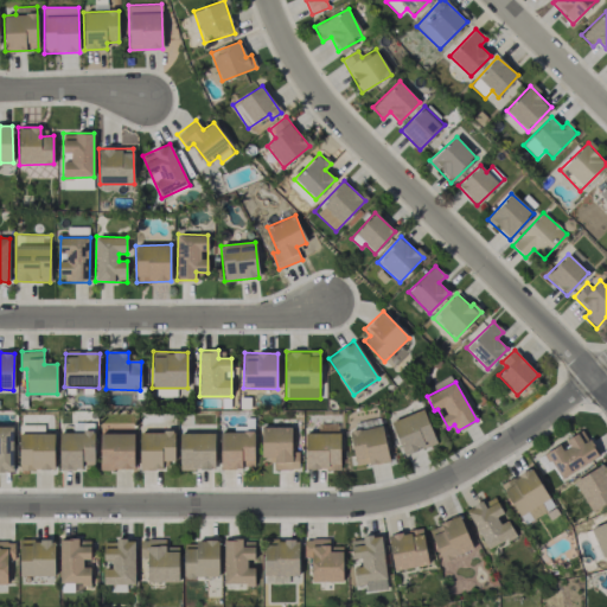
[(390,421),(404,457),(436,443),(423,409),(390,421)]
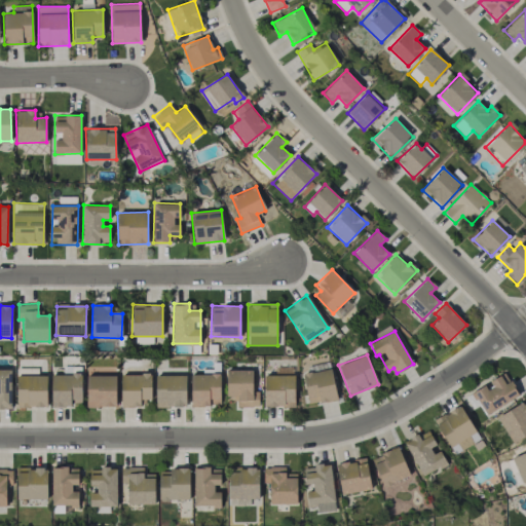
[(0,407),(11,407),(10,369),(0,368),(0,407)]
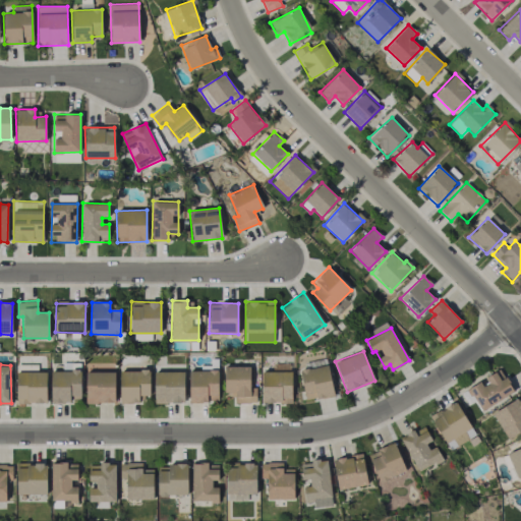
[(334,395),(328,364),(299,370),(305,401),(334,395)]
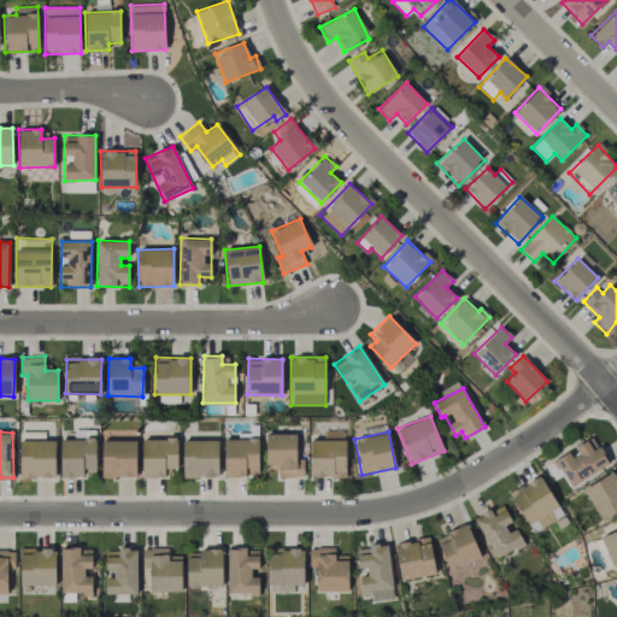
[(265,466),(278,468),(278,477),(303,477),(303,458),(295,458),(297,434),(265,433),(265,466)]
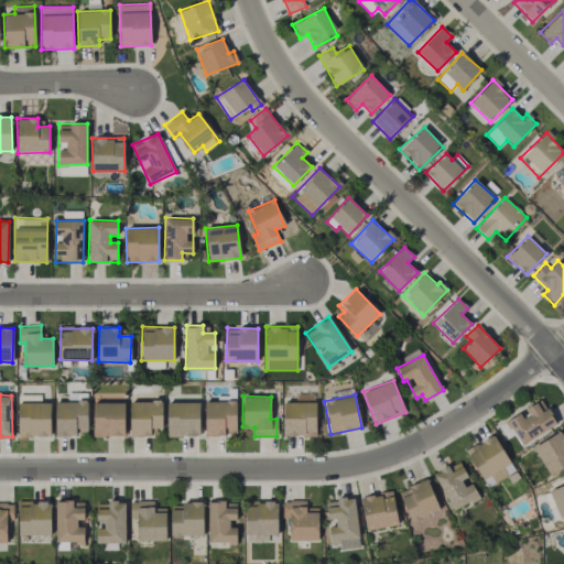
[(556,425),(542,399),(522,410),(523,412),(507,421),(519,444),(556,425)]
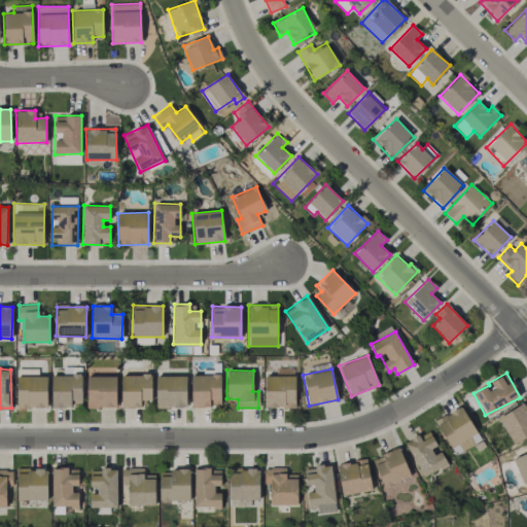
[(51,376),(51,408),(82,407),(81,375),(51,376)]
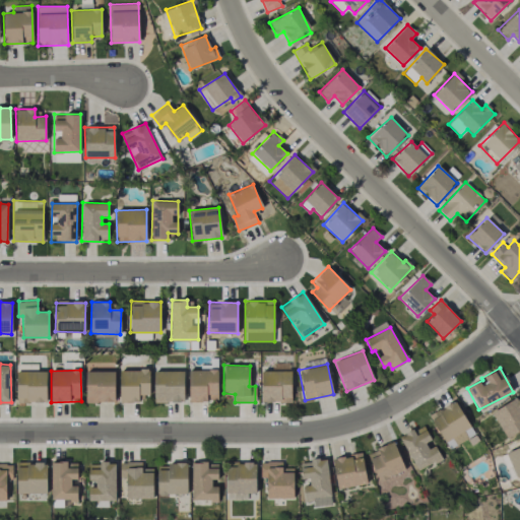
[(149,395),(149,370),(119,370),(120,403),(139,402),(138,395),(149,395)]
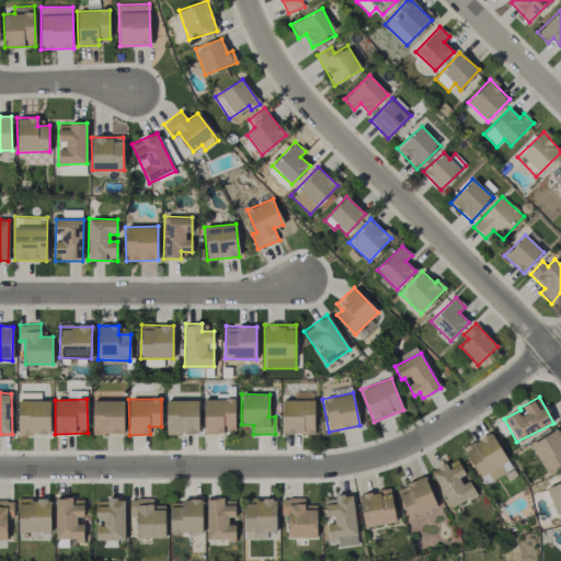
[(204,399),(204,433),(235,433),(235,399),(204,399)]
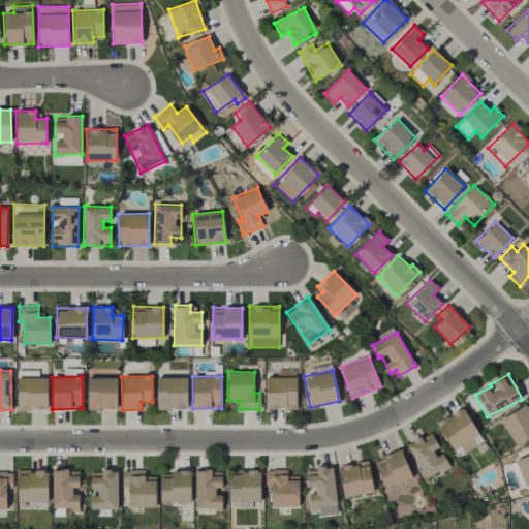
[(17,378),(18,410),(48,410),(48,377),(17,378)]
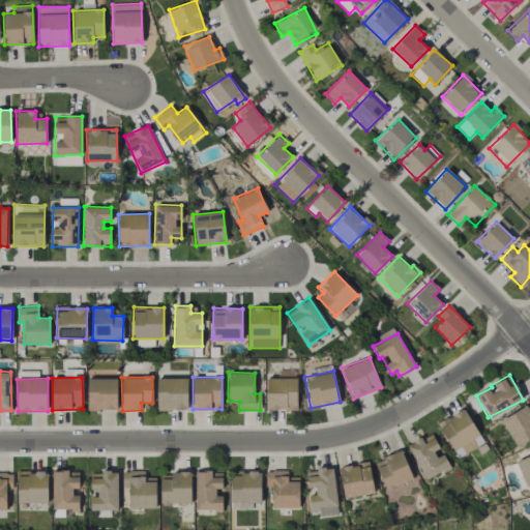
[(116,410),(116,378),(87,378),(87,410),(116,410)]
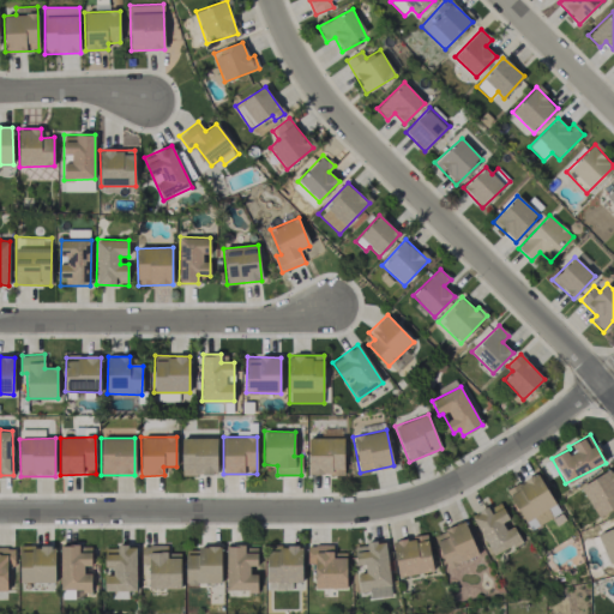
[(217,438),(181,438),(182,475),(217,475),(217,438)]
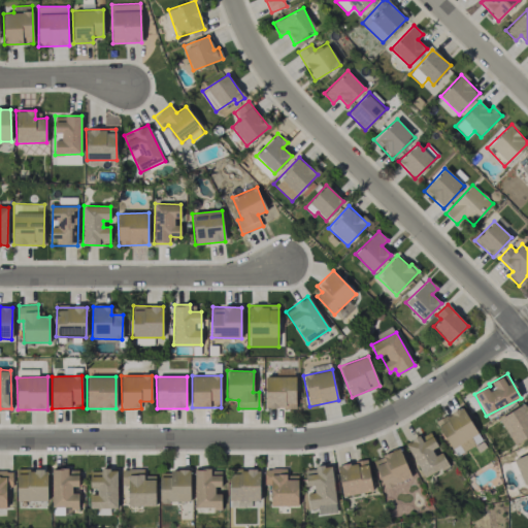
[(295,408),(296,376),(265,376),(265,407),(295,408)]
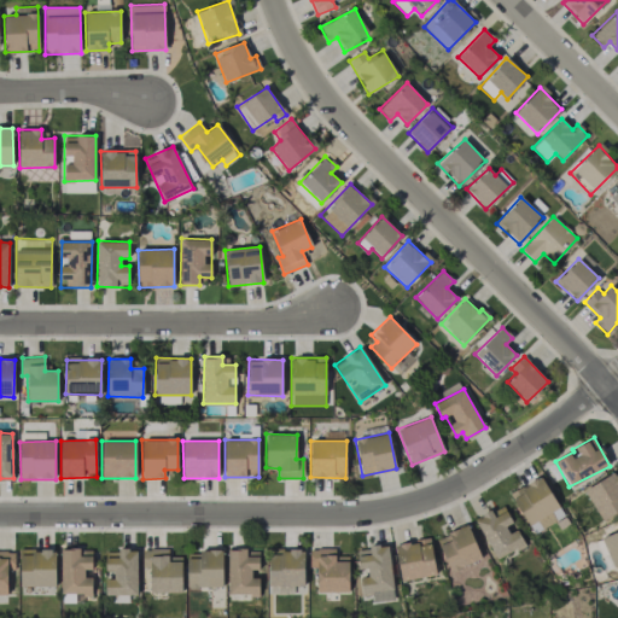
[(584,488),(599,520),(617,511),(617,473),(617,472),(584,488)]
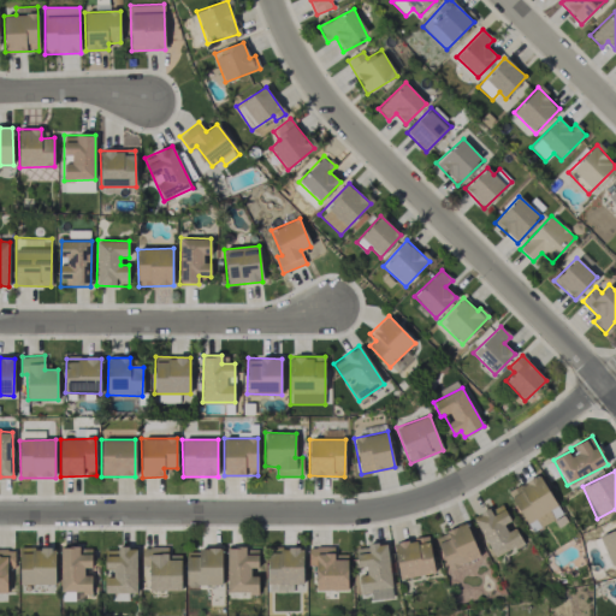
[(508,492),(532,532),(562,514),(538,474),(508,492)]
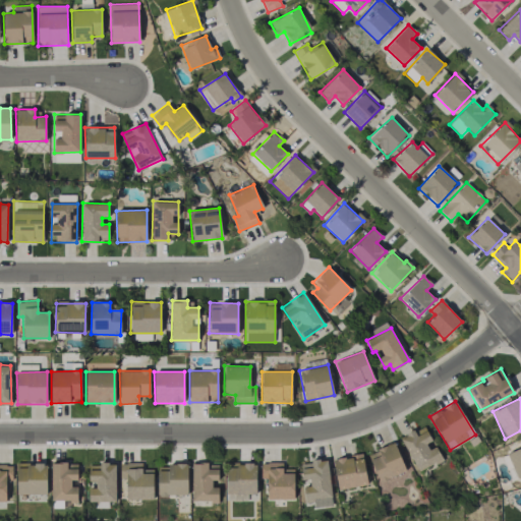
[(418,471),(443,459),(435,444),(433,444),(424,427),(415,432),(414,430),(400,438),(418,471)]
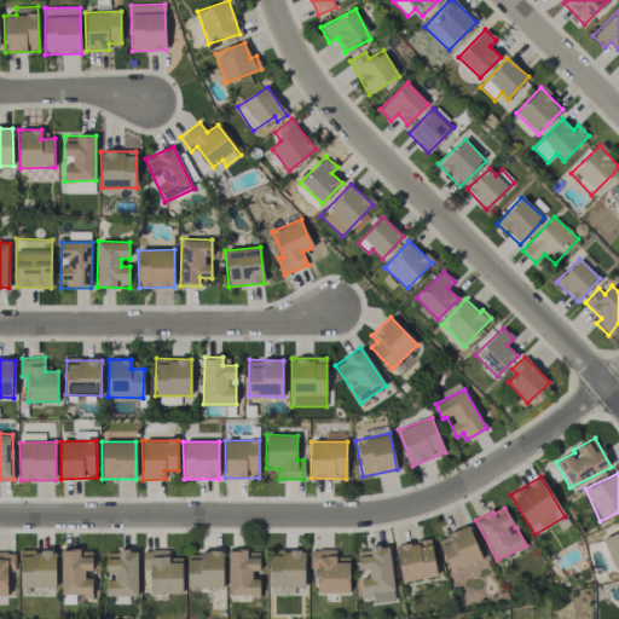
[(480,562),(470,527),(438,536),(449,571),(480,562)]
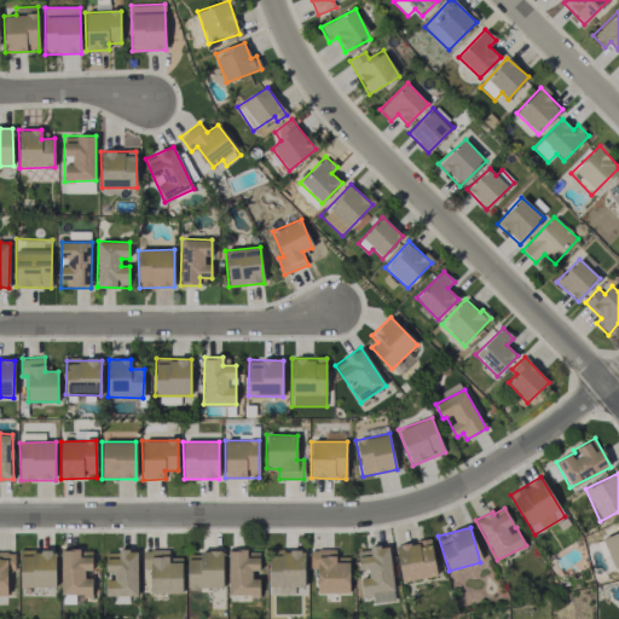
[(618,531),(601,539),(614,568),(618,566),(618,531)]
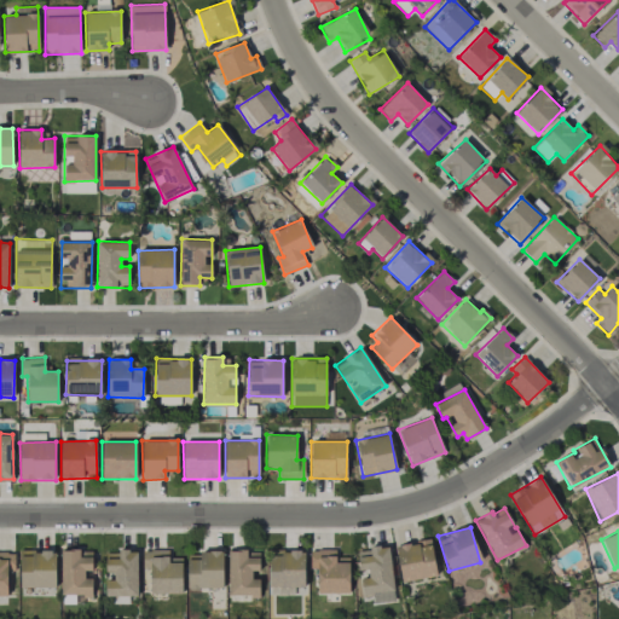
[(435,577),(432,541),(397,544),(400,582),(435,577)]
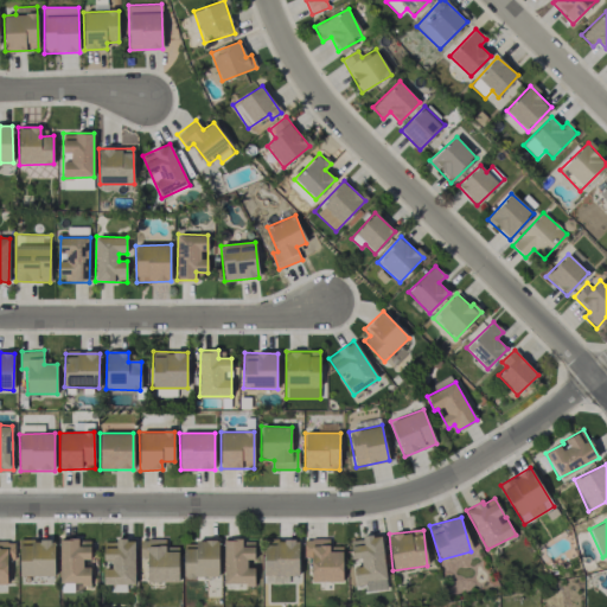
[(387,589),(381,535),(362,537),(362,541),(350,542),(352,563),(353,563),(355,583),(365,582),(366,592),(387,589)]
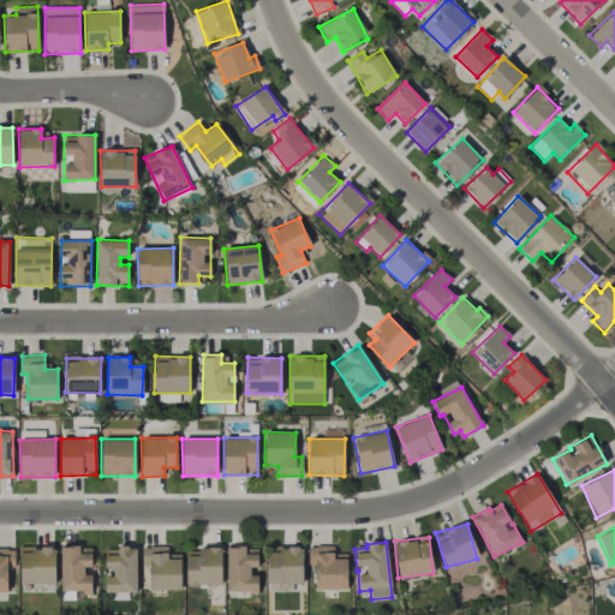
[(60,591),(91,591),(91,571),(91,549),(79,549),(79,545),(60,545),(60,591)]
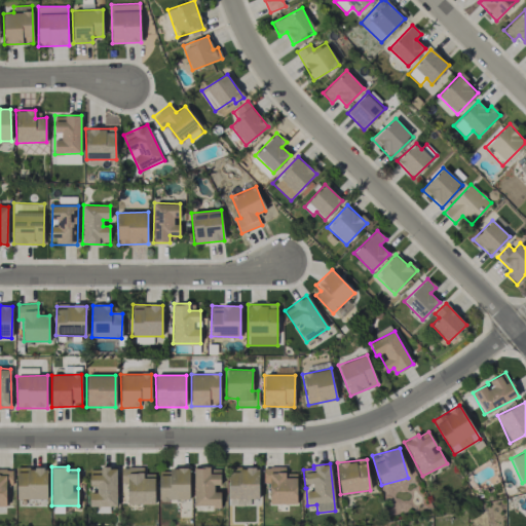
[(220,471),(210,471),(210,466),(194,467),(194,506),(220,506),(220,471)]
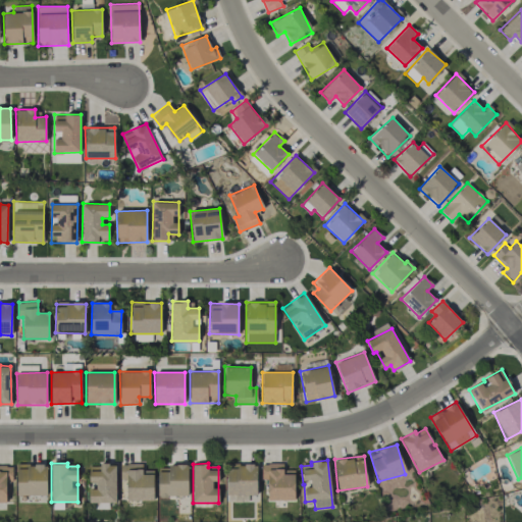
[(256,463),(226,464),(227,503),(248,502),(248,496),(257,494),(256,463)]
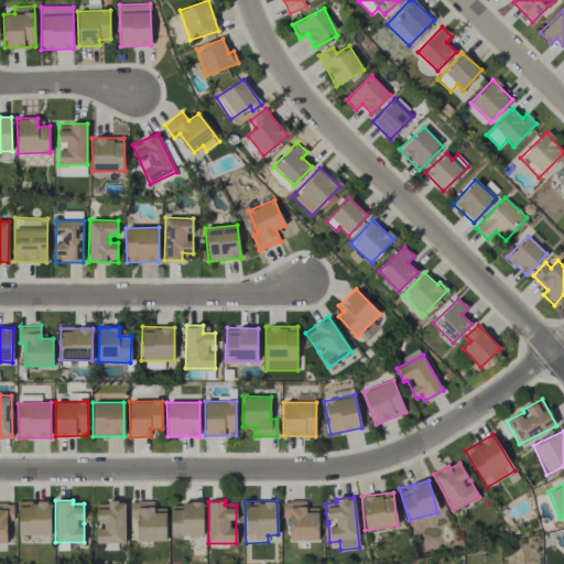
[(289,541),(318,540),(317,509),(306,509),(306,500),(283,501),(283,517),(289,516),(289,541)]
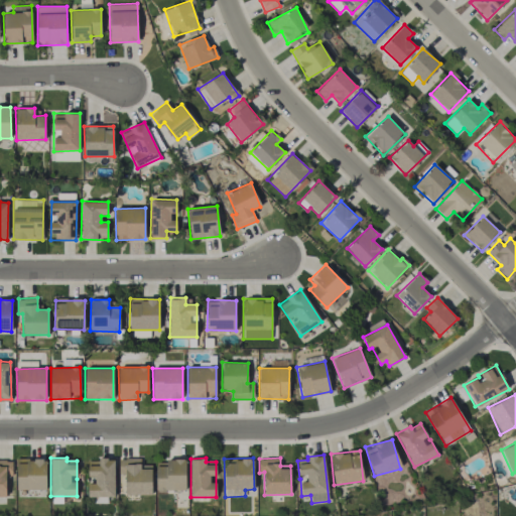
[(46,490),(46,459),(17,459),(16,490),(46,490)]
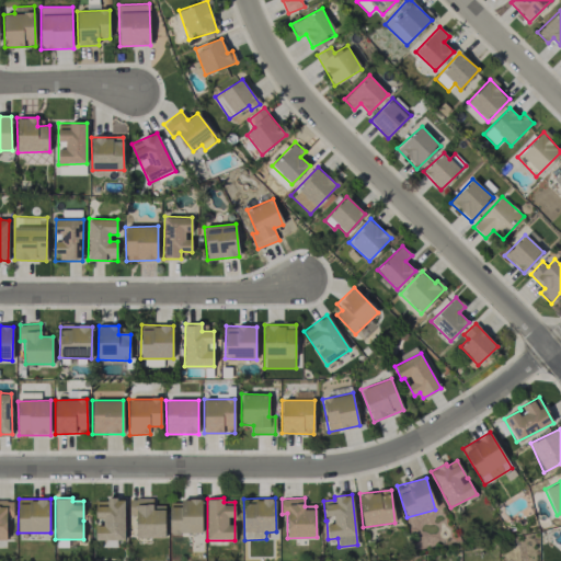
[(125,539),(124,499),(95,500),(96,522),(95,522),(96,540),(125,539)]
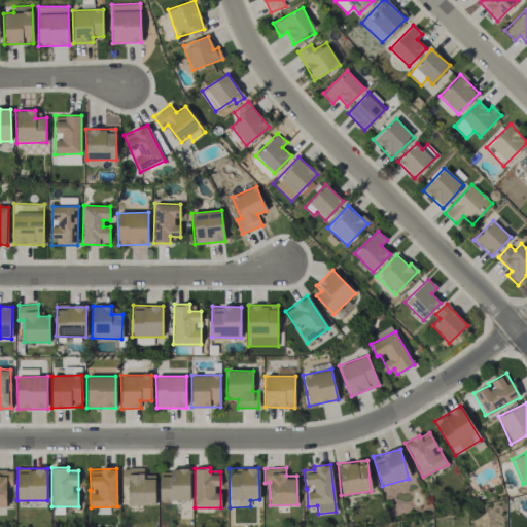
[(154,505),(154,477),(143,477),(143,468),(121,468),(121,484),(128,484),(128,505),(154,505)]
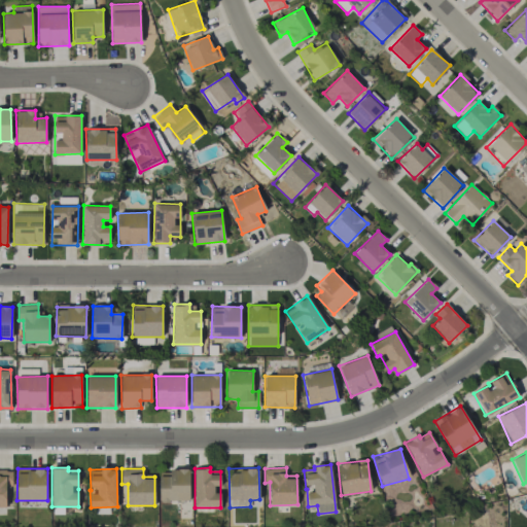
[(6,486),(12,486),(12,470),(0,469),(0,507),(6,507),(6,486)]
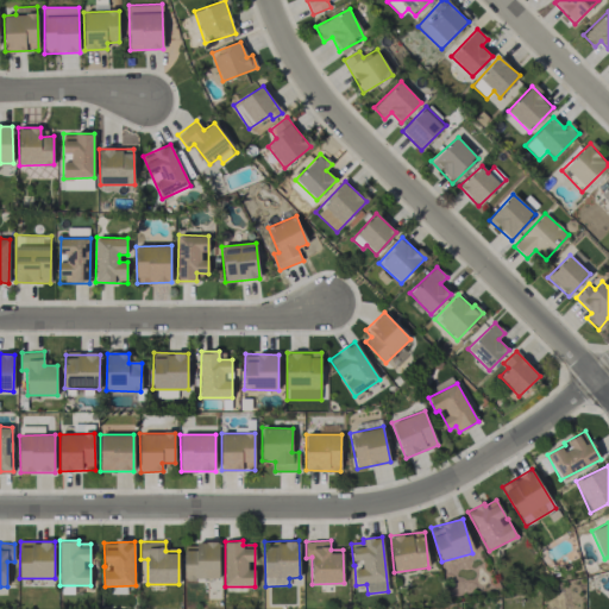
[(219,542),(183,542),(184,579),(220,579),(219,542)]
